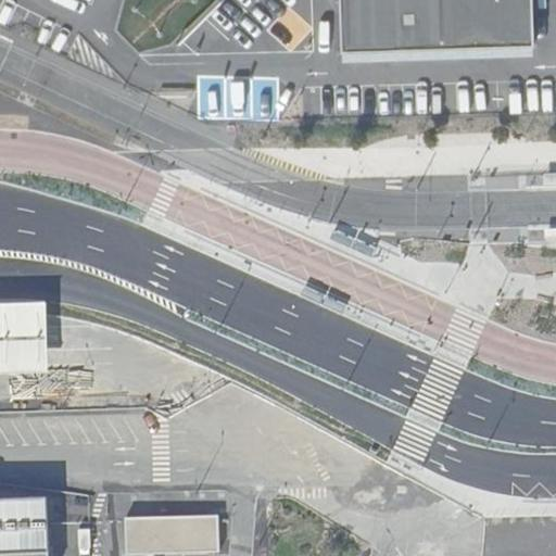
[(339,0),(342,52),(538,45),(535,0),(339,0)]
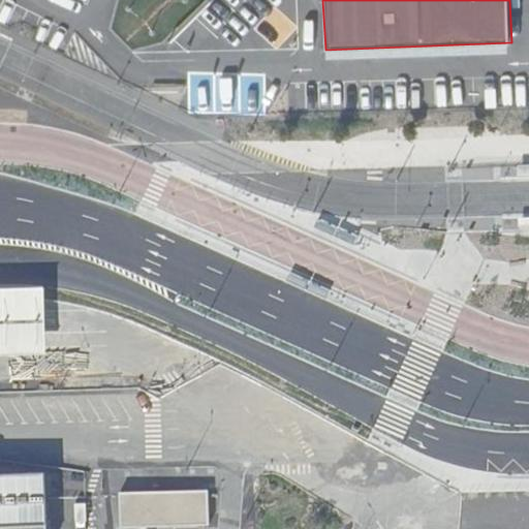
[(528,166),(517,167),(517,177),(528,177),(528,166)]
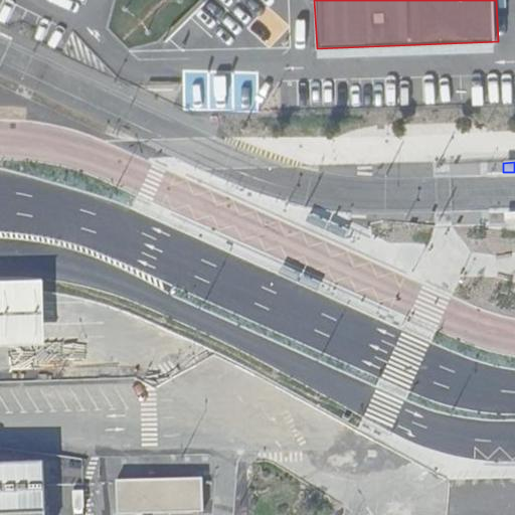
[(514,212),(504,212),(504,223),(514,223),(514,212)]
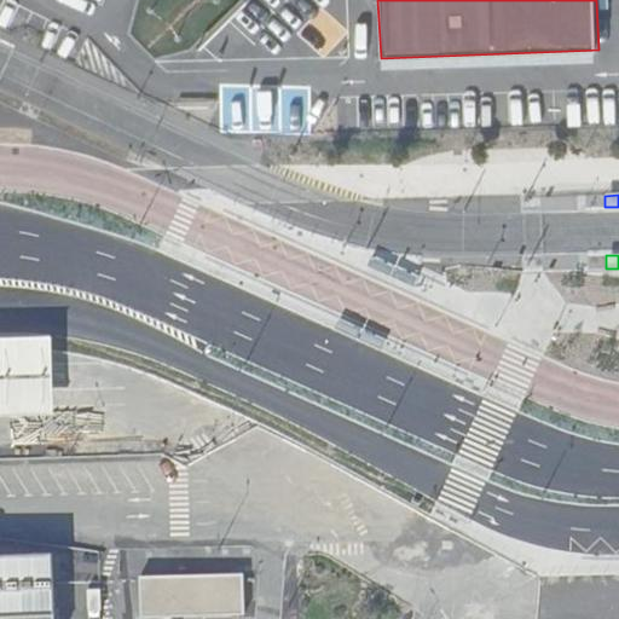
[(0,340),(0,417),(53,417),(52,351),(52,339),(0,340)]
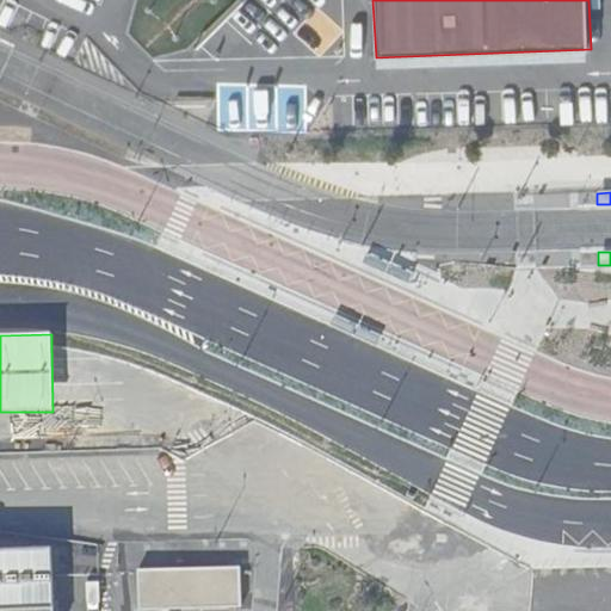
[(53,610),(51,549),(0,549),(0,610),(53,610)]
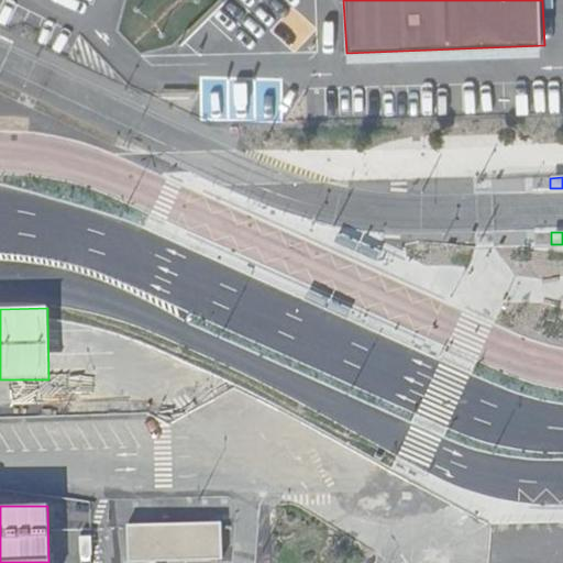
[(133,562),(222,561),(221,522),(127,525),(127,562),(133,562)]
